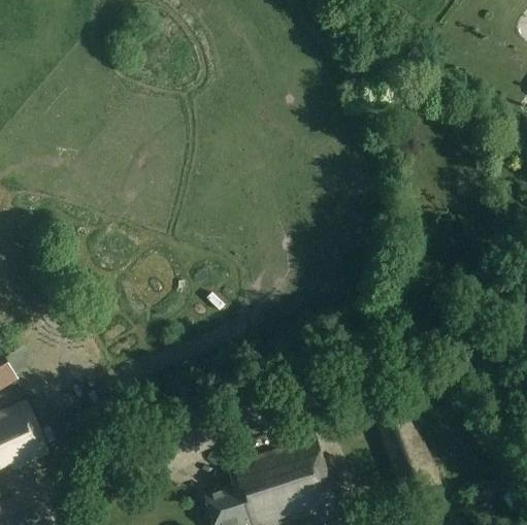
[(0,391),(18,382),(4,358),(0,360),(0,391)]
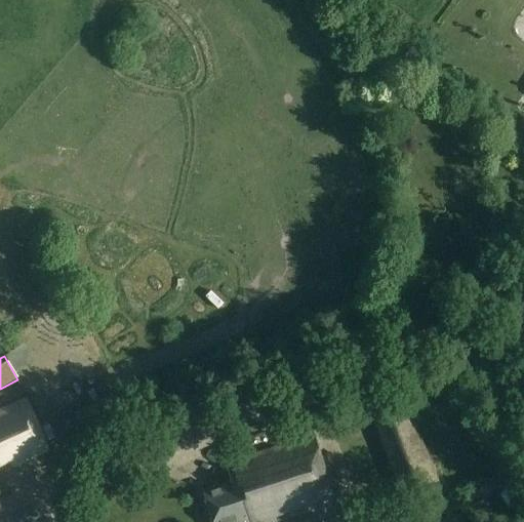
[(9,470),(47,452),(25,402),(0,413),(0,467),(7,464),(9,470)]
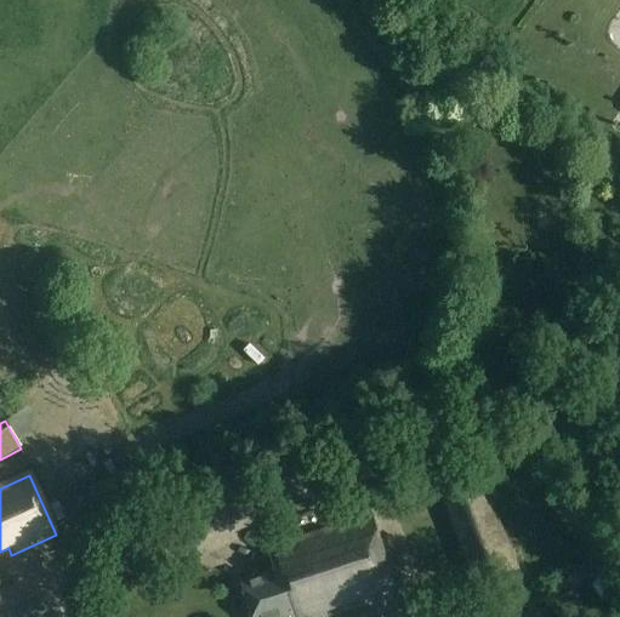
[(527,587),(485,480),(442,496),(476,589),(507,577),(513,592),(527,587)]
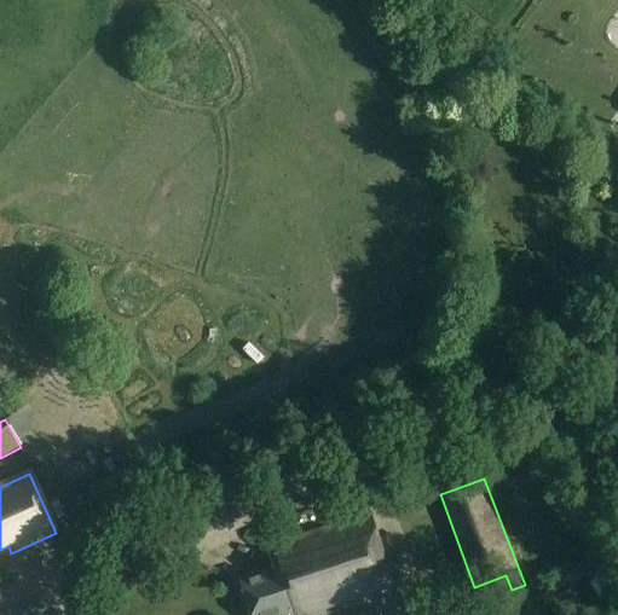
[(305,614),(391,586),(367,516),(263,551),(269,569),(236,580),(247,614),(284,614),(305,614)]
